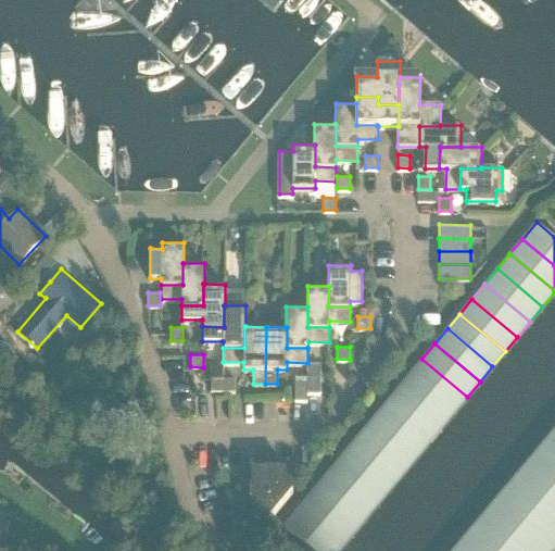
[(410,374),(455,412),(467,397),(421,359),(410,374)]
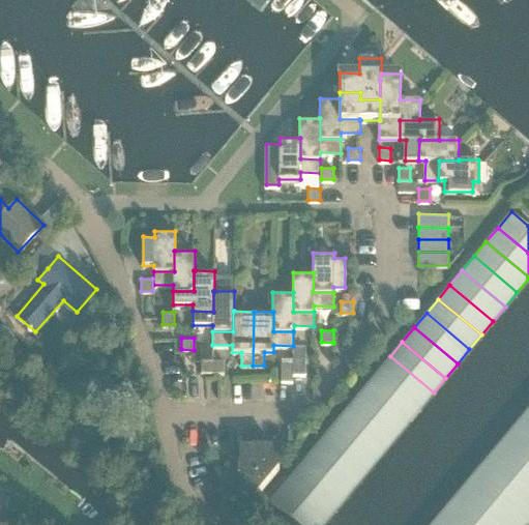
[(293,350),(293,373),(305,373),(305,350),(293,350)]
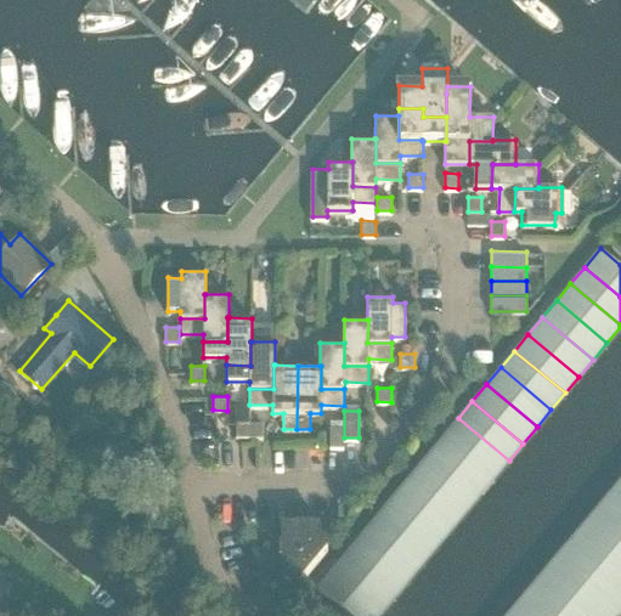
[(444,435),(495,478),(509,461),(458,418),(444,435)]
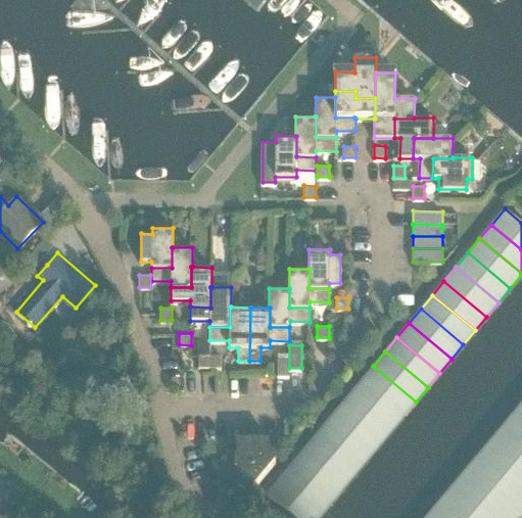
[(289,368),(289,352),(278,352),(278,375),(289,375),(289,368)]
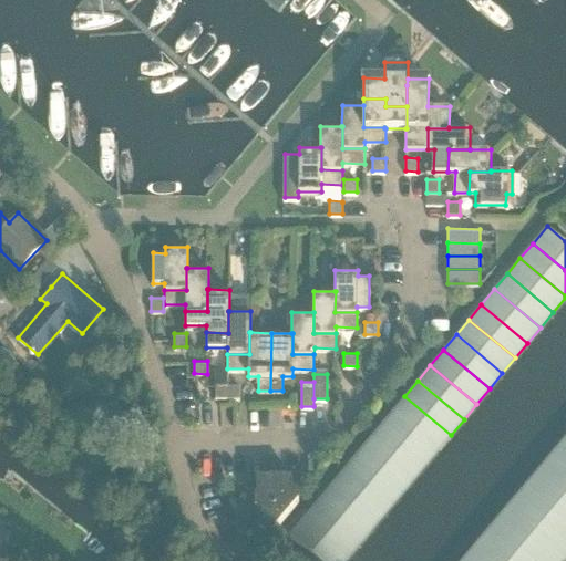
[(215,396),(227,396),(227,384),(215,383),(215,396)]
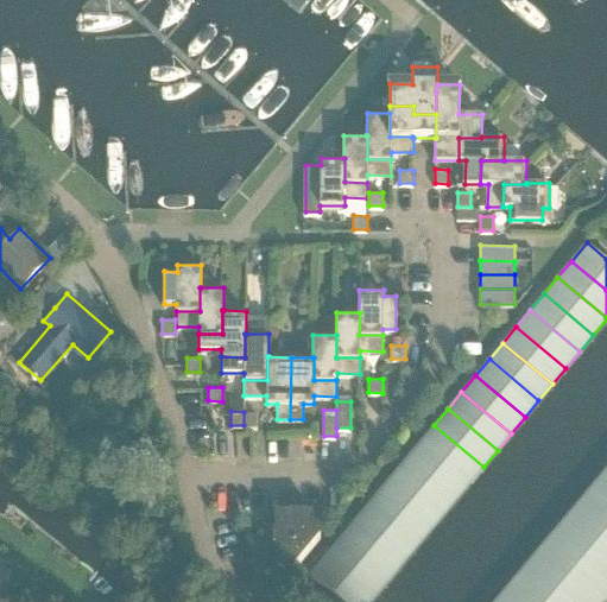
[(257,412),(244,412),(244,425),(257,426),(257,412)]
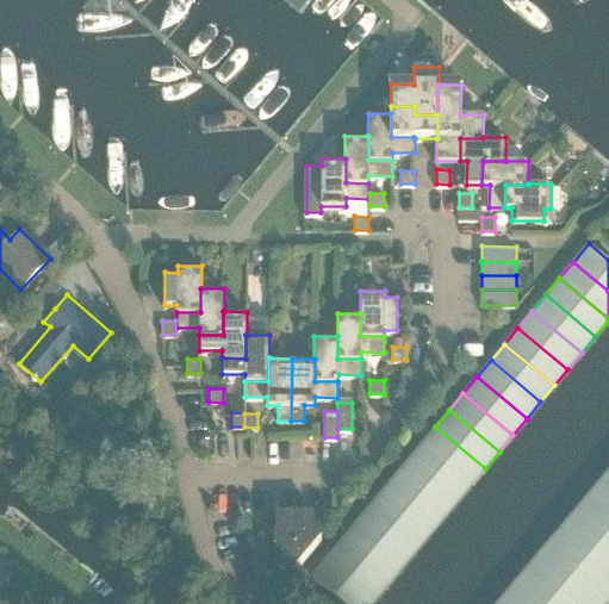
[(422,443),(471,485),(485,468),(435,427),(422,443)]
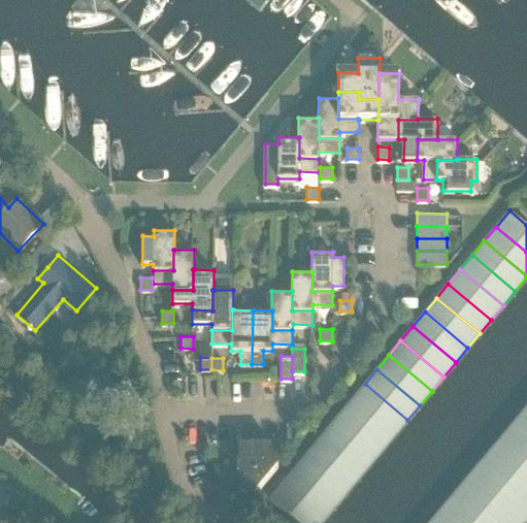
[(353,397),(396,433),(407,420),(365,384),(353,397)]
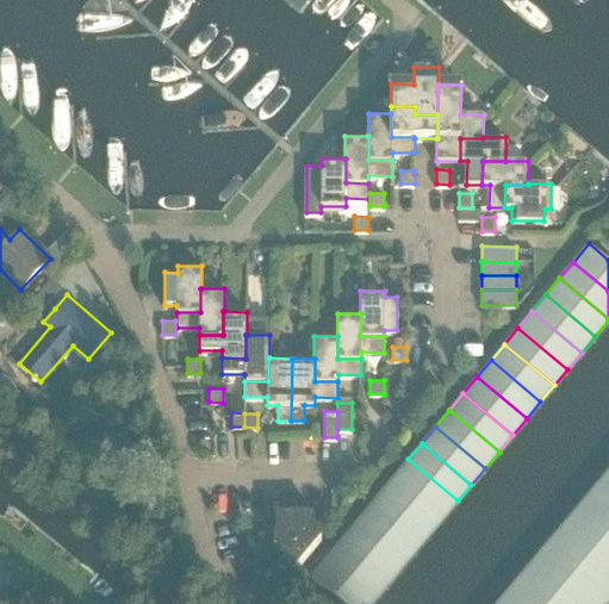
[(395,475),(443,517),(458,500),(408,459),(395,475)]
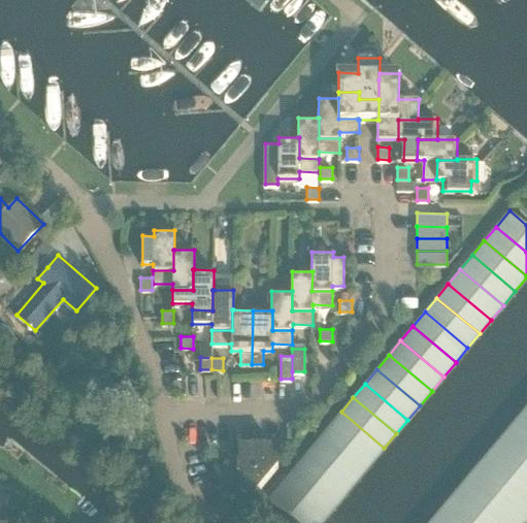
[(329,426),(372,462),(384,448),(341,412),(329,426)]
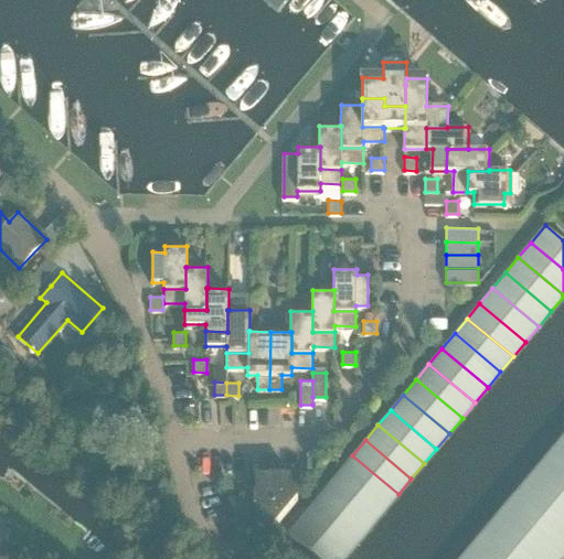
[(545,455),(563,471),(563,447),(556,441),(545,455)]
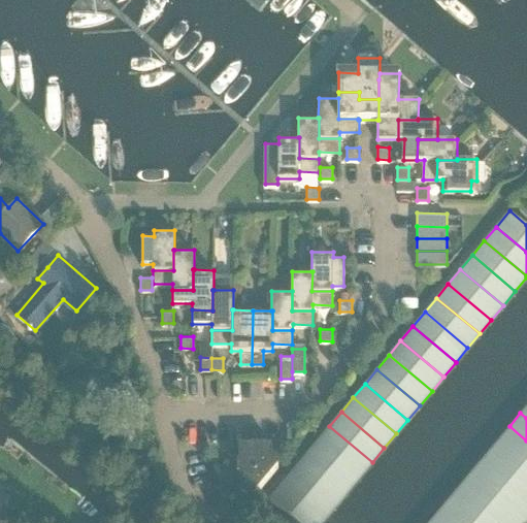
[(318,440),(360,477),(372,462),(329,426),(318,440)]
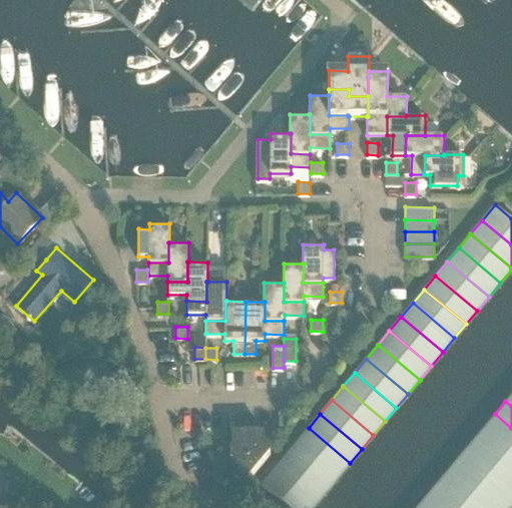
[(475,437),(511,468),(511,428),(495,414),(475,437)]
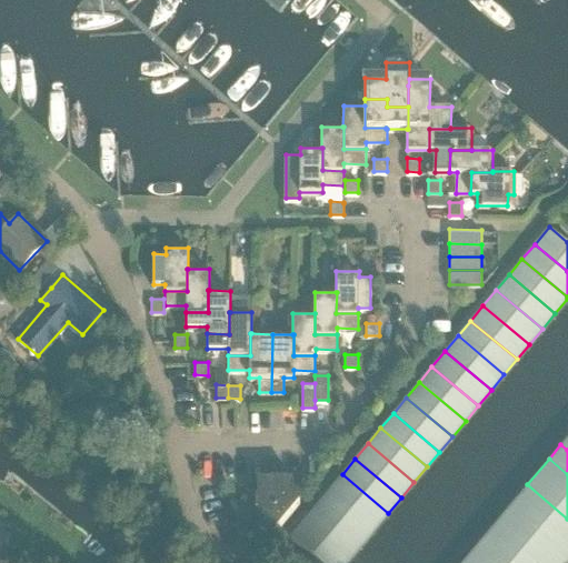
[(329,489),(376,528),(388,513),(342,474),(329,489)]
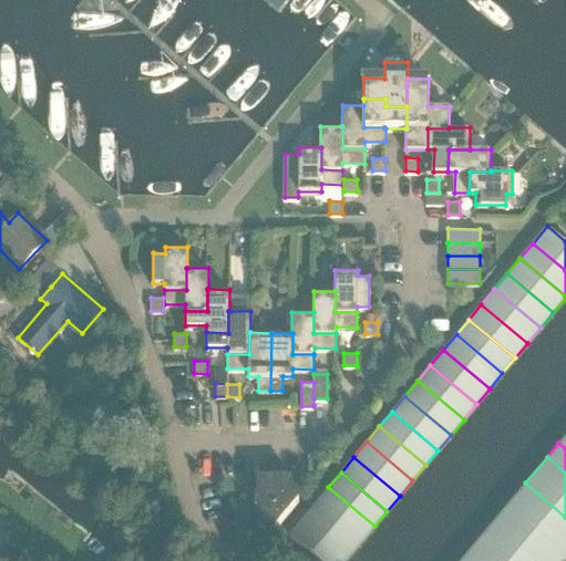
[(292,491),(292,476),(257,476),(258,526),(268,534),(298,498),(298,491),(292,491)]
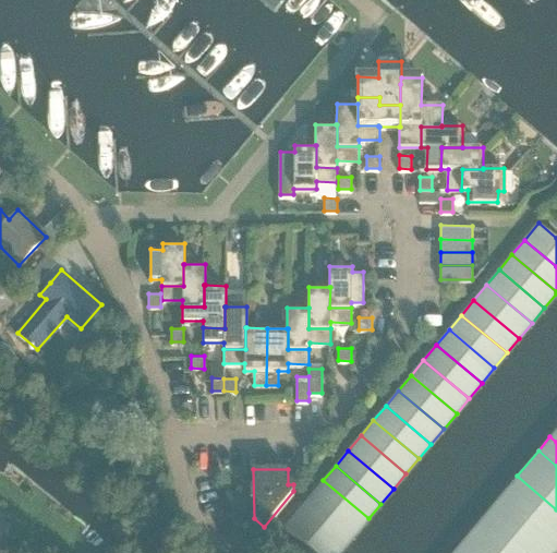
[(496,502),(554,551),(556,548),(556,509),(517,476),(496,502)]
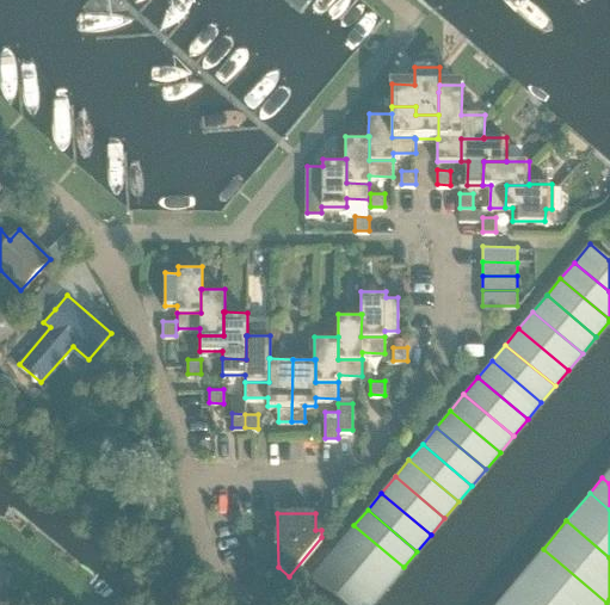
[(340,542),(389,584),(404,567),(353,525),(340,542)]
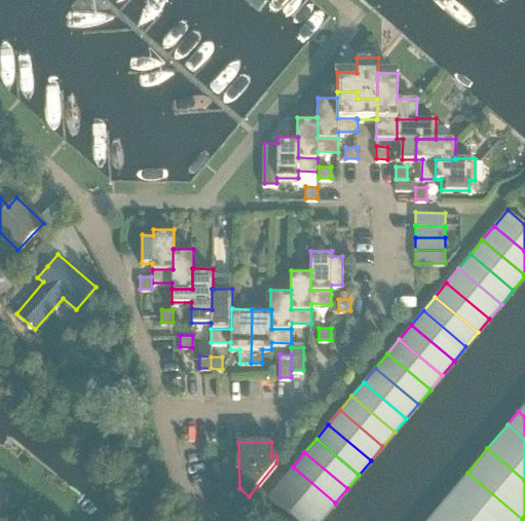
[(280,481),(324,517),(335,503),(293,467),(280,481)]
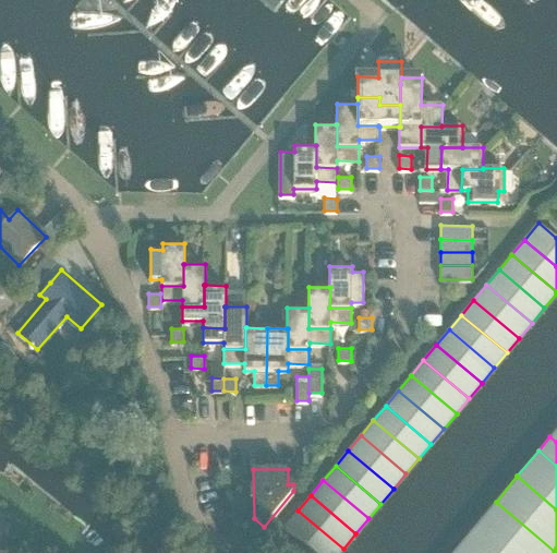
[(482,518),(523,552),(552,552),(554,551),(496,502),(482,518)]
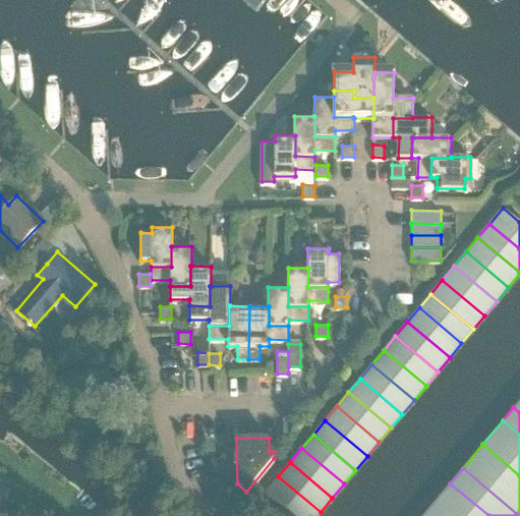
[(278,476),(267,491),(296,515),(316,515),(321,512),(278,476)]
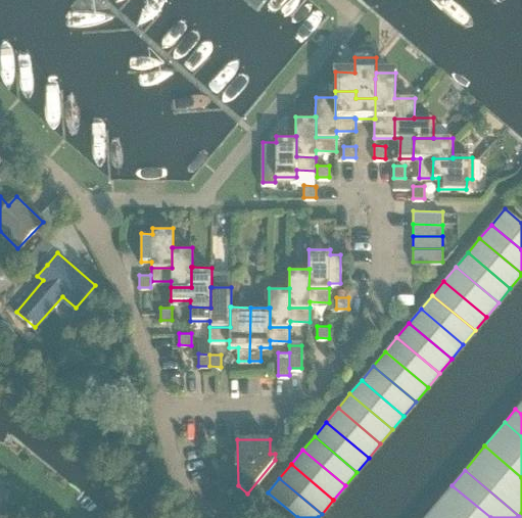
[(438,501),(459,517),(490,517),(452,485),(438,501)]
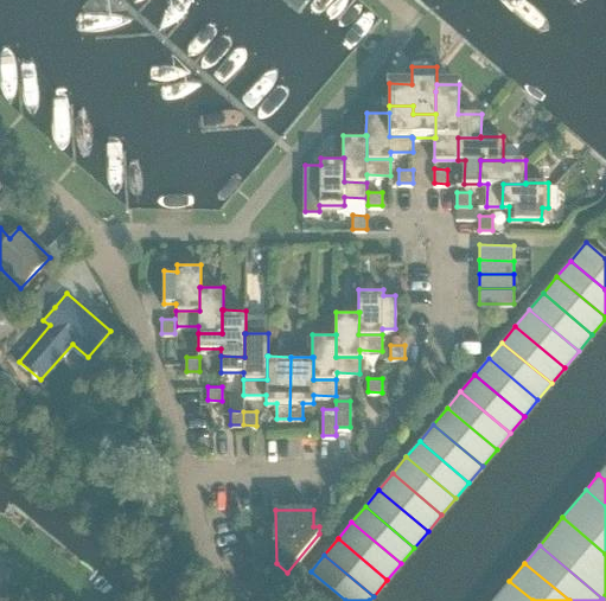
[(493,599),(496,600),(533,600),(509,581),(493,599)]
